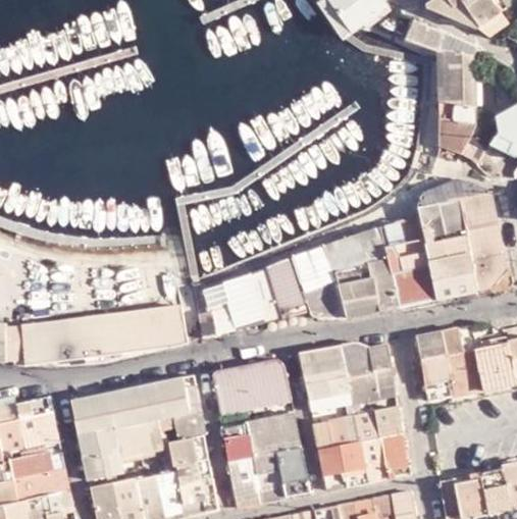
[(315,2),(341,38),(347,33),(323,0),(318,0),(315,2)]
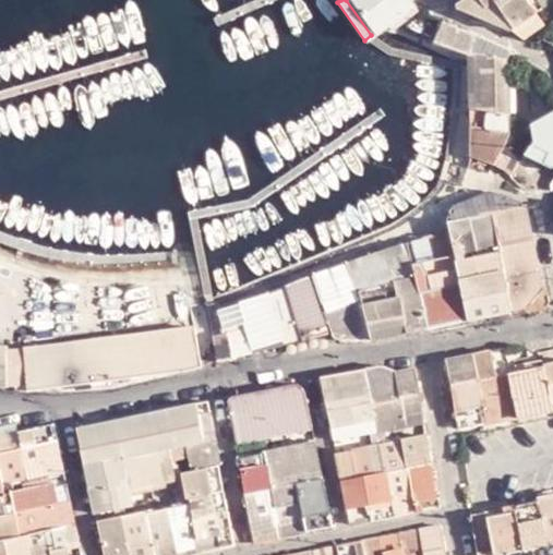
[(346,0),(371,35),(410,5),(406,0),(346,0)]
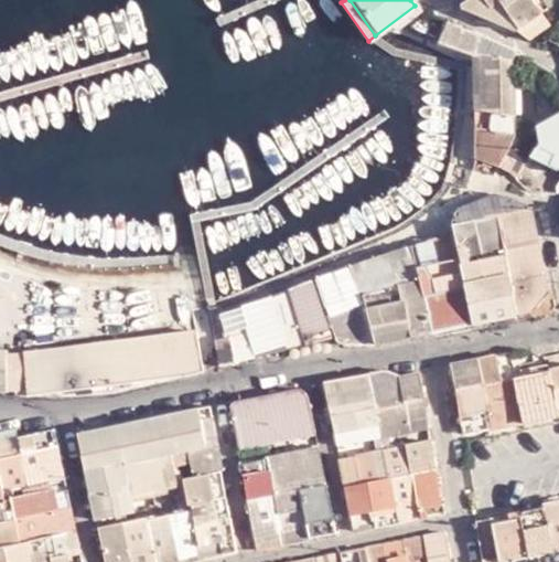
[(514,31),(538,14),(528,0),(470,0),(460,8),(514,31)]
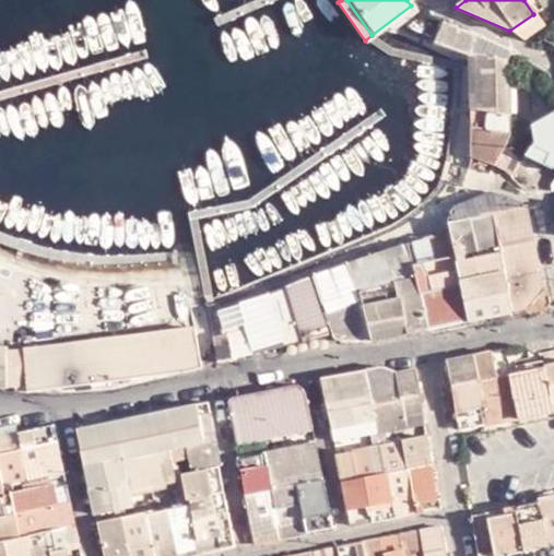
[(509,31),(519,39),(539,23),(533,14),(509,31)]
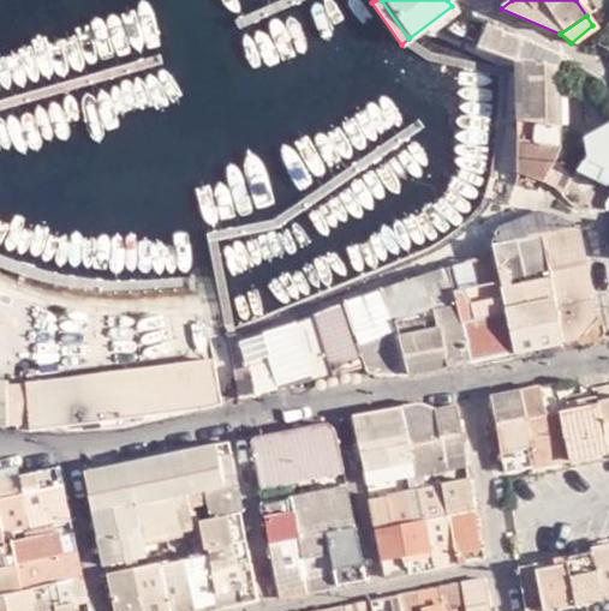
[(471,51),(494,55),(514,61),(514,59),(517,59),(517,41),(482,25),(471,51)]
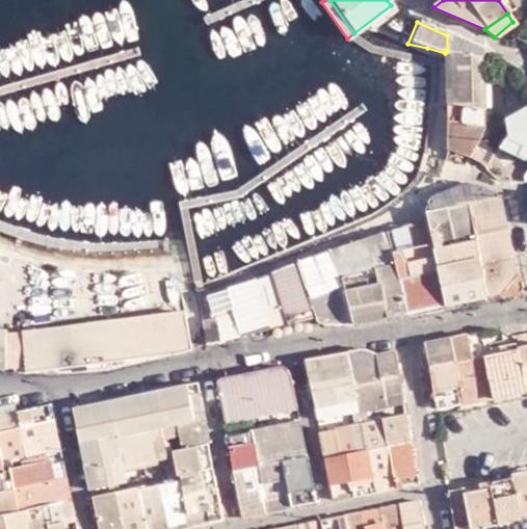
[(447,35),(447,51),(480,57),(478,51),(447,35)]
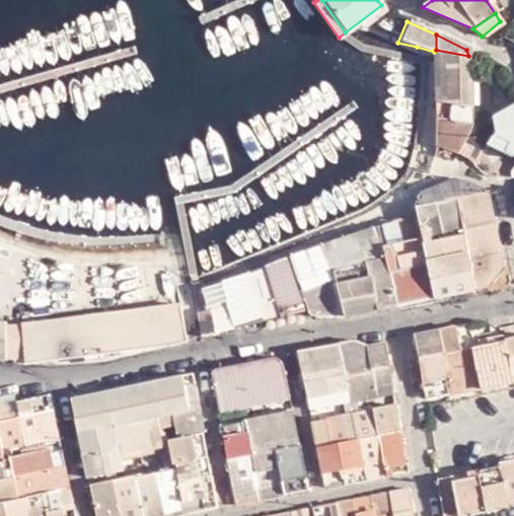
[(434,50),(434,52),(435,100),(469,105),(468,56),(436,50),(434,50)]
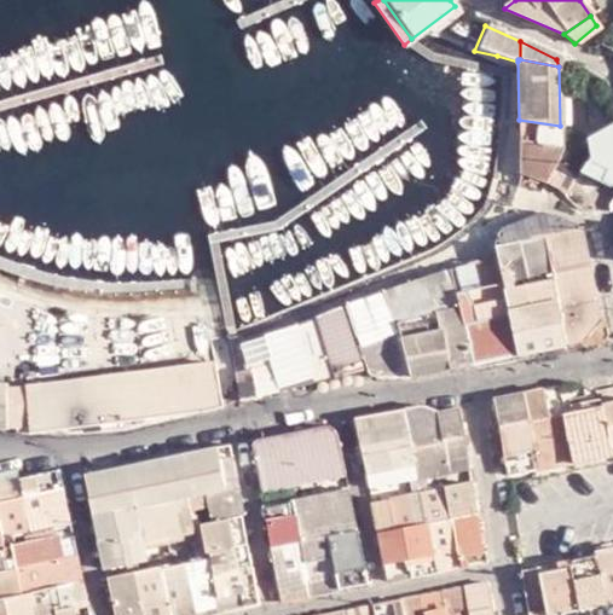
[(612,116),(587,133),(589,155),(579,170),(612,185),(612,116)]
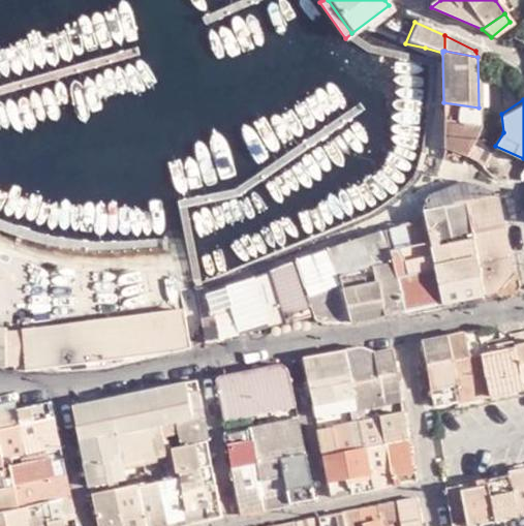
[(479,107),(443,102),(443,119),(478,125),(479,107)]
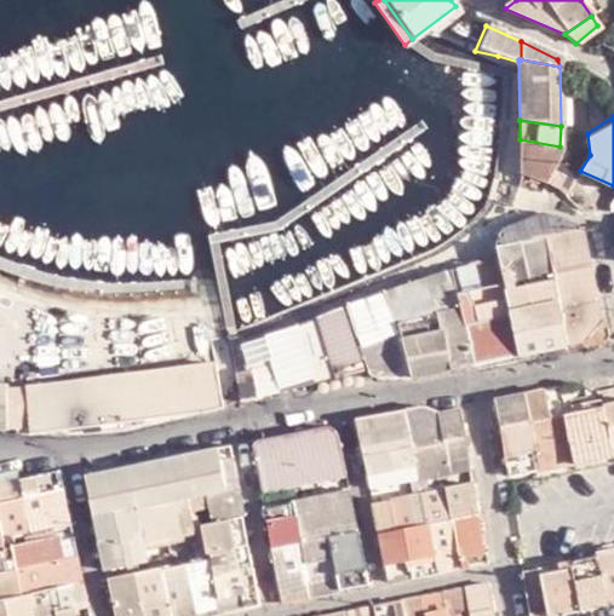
[(560,147),(520,139),(518,172),(544,180),(556,160),(560,147)]
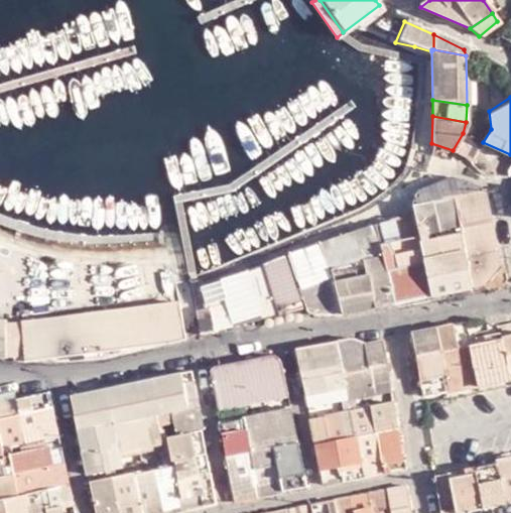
[(477,148),(463,133),(453,150),(463,153),(469,162),(477,148)]
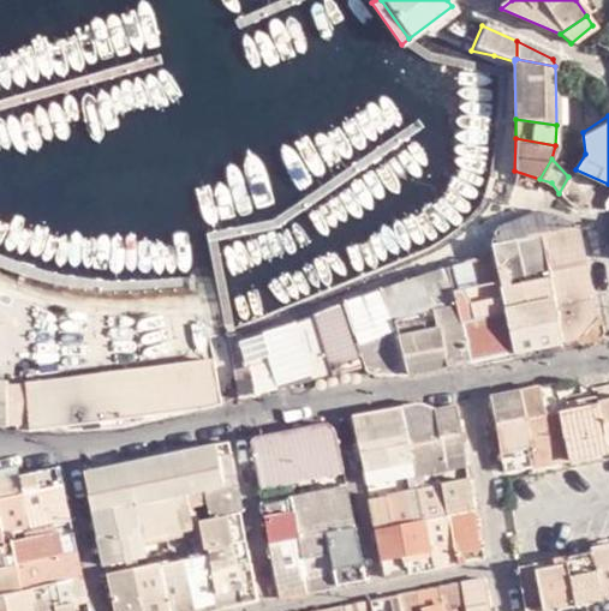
[(493,257),(497,279),(500,287),(548,277),(550,298),(559,343),(573,340),(595,319),(575,226),(527,235),(490,245),(493,257)]
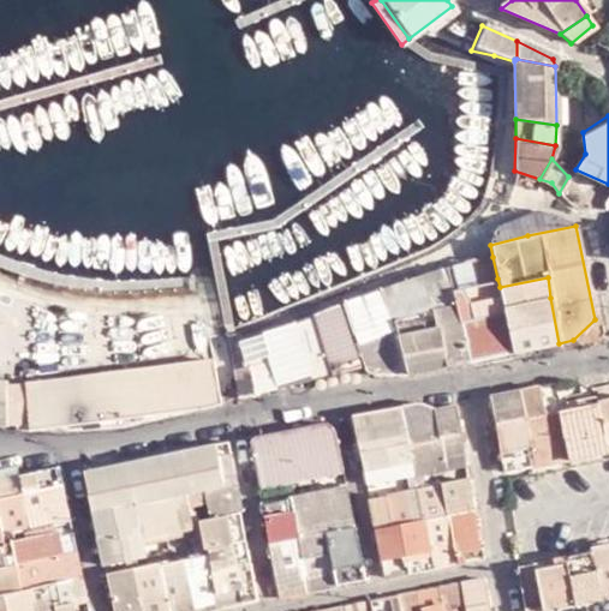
[(453,297),(475,289),(466,265),(445,273),(453,297)]
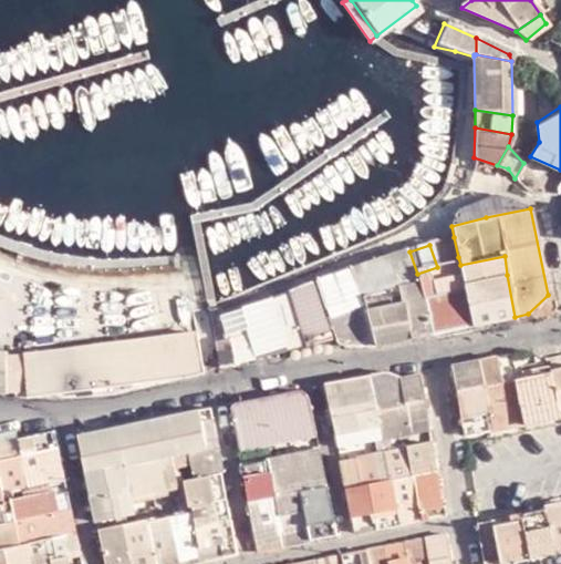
[(396,282),(417,274),(409,252),(313,282),(323,306),(396,282)]
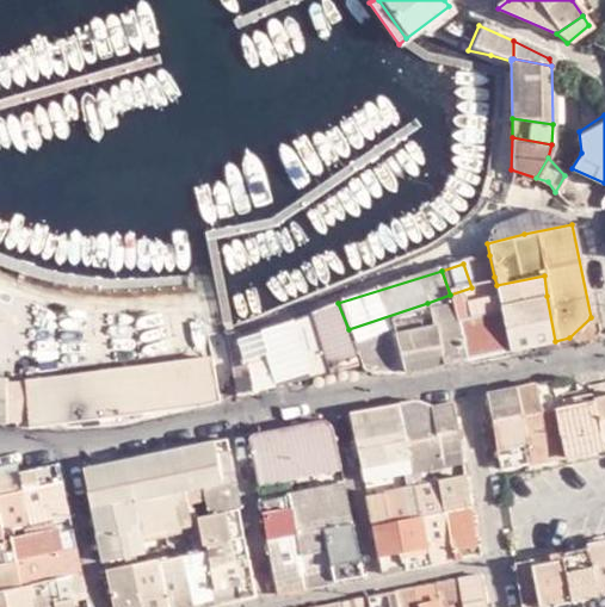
[(544,276),(497,285),(501,305),(547,296),(544,276)]
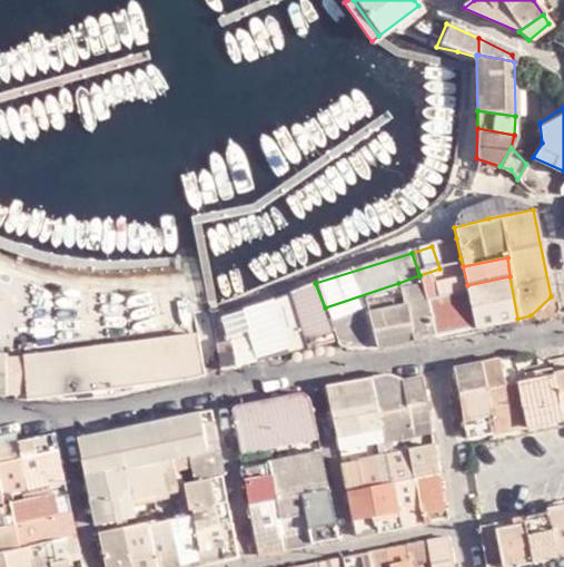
[(463,266),(461,258),(457,262),(439,269),(419,275),(425,301),(466,291),(467,285),(463,266)]
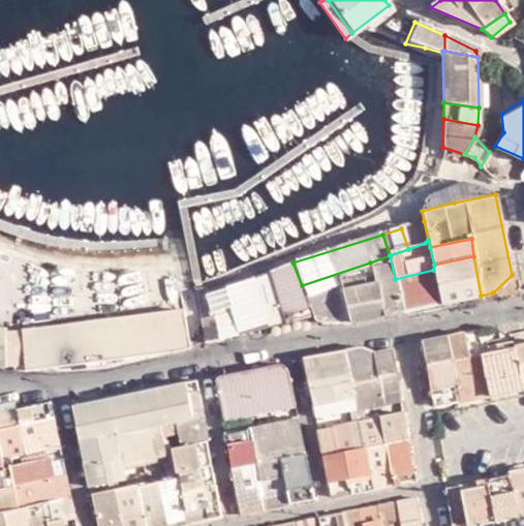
[(390,255),(370,263),(302,285),(303,288),(314,316),(320,320),(349,319),(383,315),(403,311),(395,279),(390,255)]
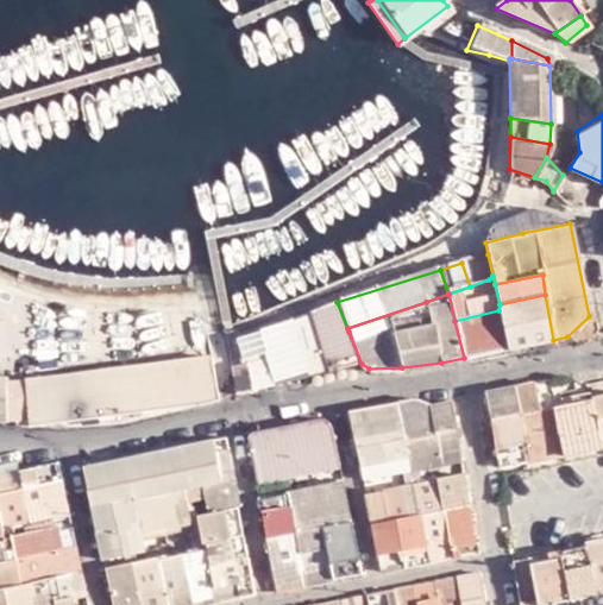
[(545,295),(500,304),(498,310),(508,348),(553,340),(545,295)]
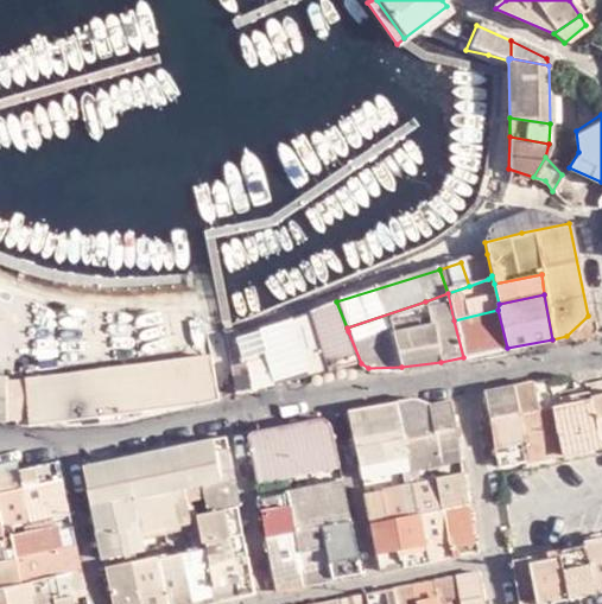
[(316,339),(344,329),(333,303),(308,312),(316,339)]
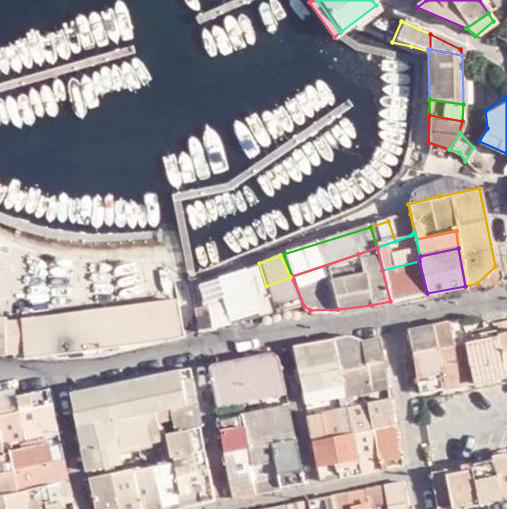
[(419,261),(382,270),(390,301),(427,293),(419,261)]
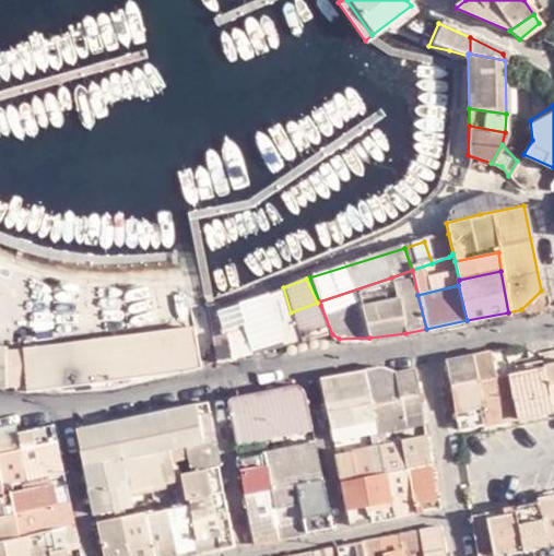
[(246,329),(291,312),(283,287),(242,305),(246,329)]
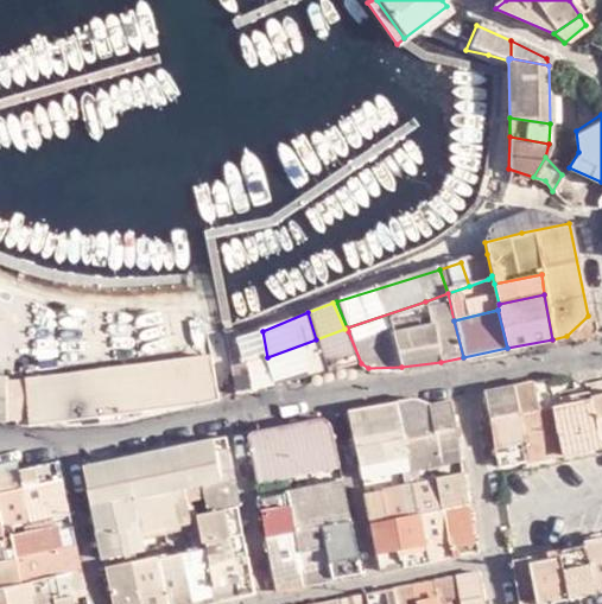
[(355,362),(344,329),(316,339),(327,368),(355,362)]
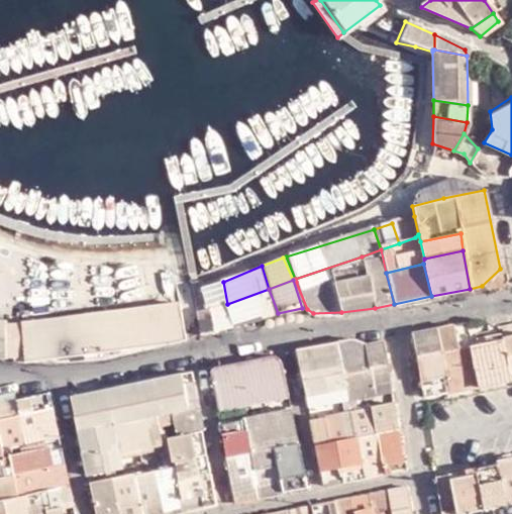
[(195,311),(196,316),(211,310),(227,304),(223,282),(203,289),(204,308),(195,311)]
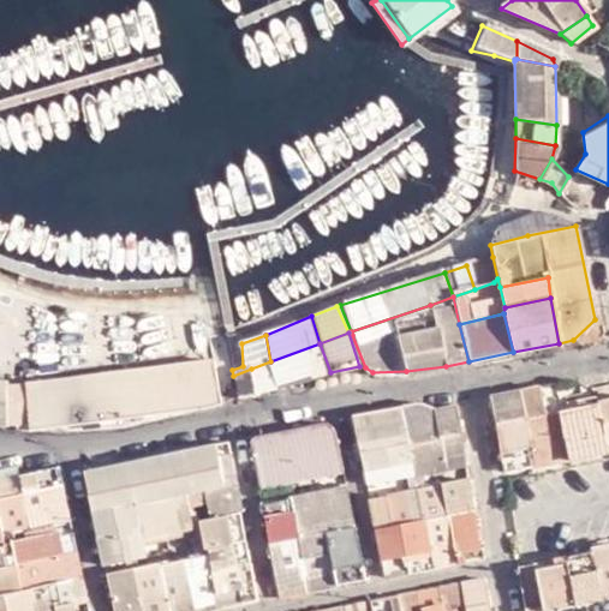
[(330,372),(320,343),(270,361),(276,387),(330,372)]
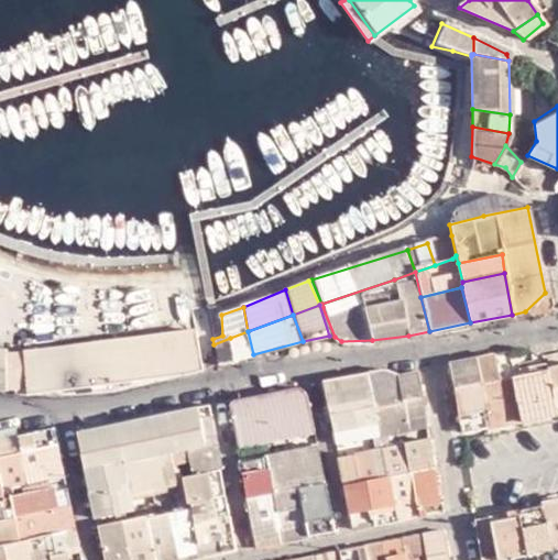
[(106,384),(101,364),(107,365),(111,383),(200,369),(194,329),(21,349),(24,388),(25,392),(106,384)]
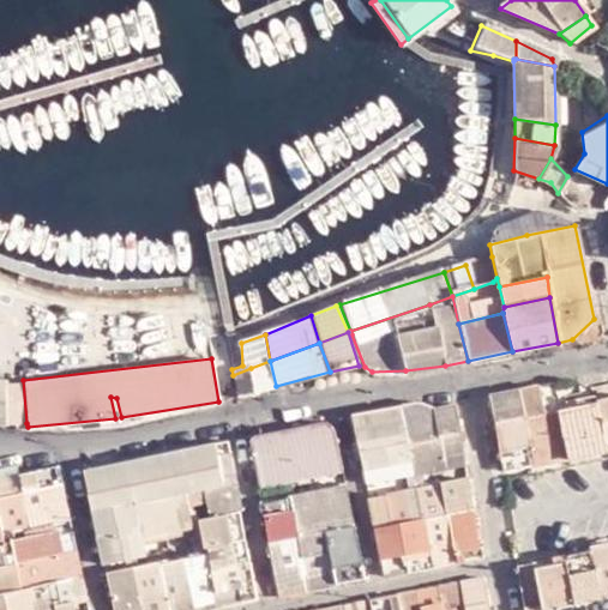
[(276,386),(270,361),(251,368),(256,392),(276,386)]
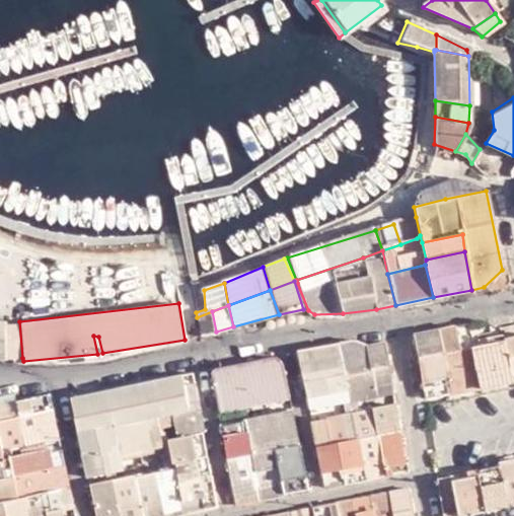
[(216,332),(212,311),(197,317),(200,336),(216,332)]
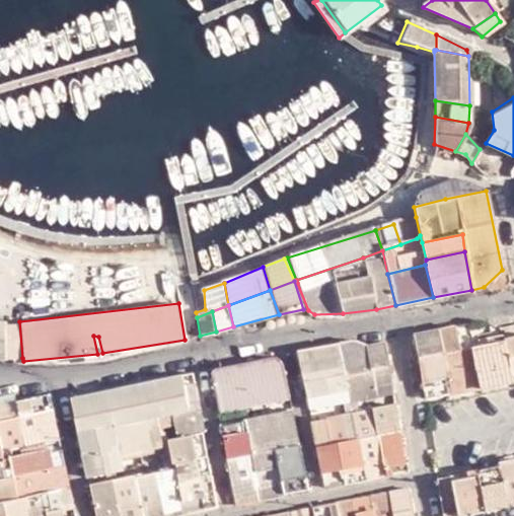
[(0,357),(22,358),(19,321),(0,319),(0,357)]
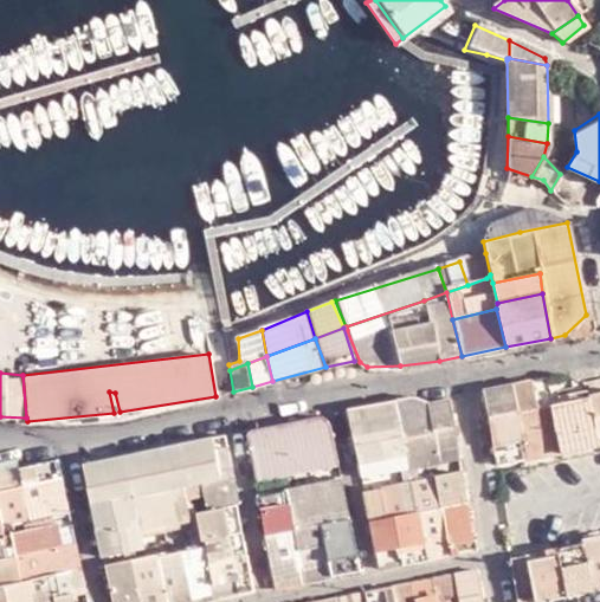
[(541,376),(528,381),(531,405),(547,401),(542,383),(541,376)]
